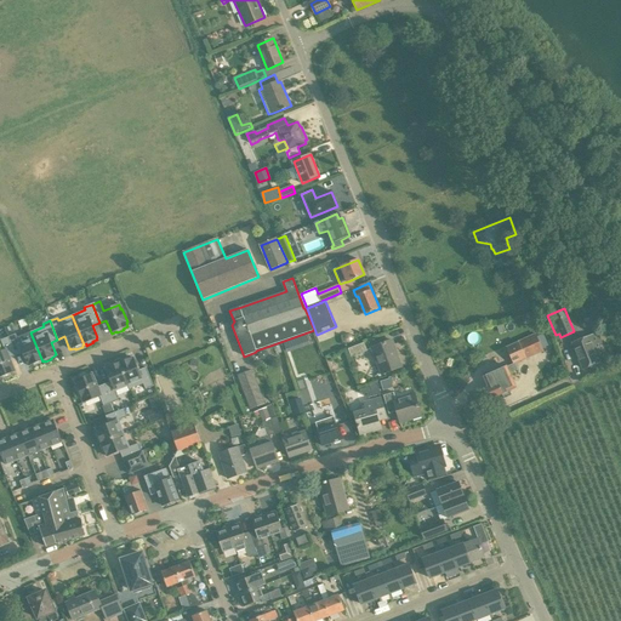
[(16,335),(9,337),(16,355),(23,353),(28,365),(29,365),(29,366),(33,365),(34,366),(41,364),(40,362),(43,362),(30,332),(17,337),(16,335)]
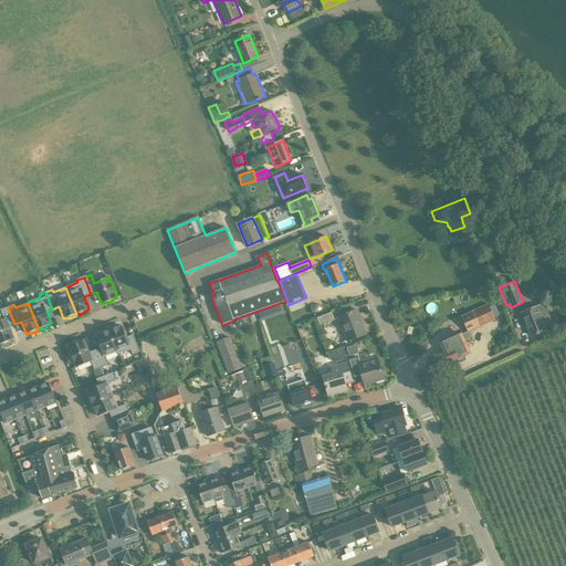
[(544,304),(522,313),(532,336),(554,327),(544,304)]
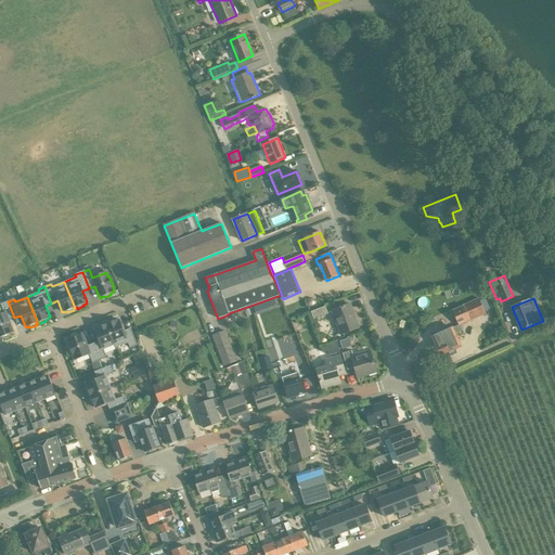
[(485,313),(478,299),(452,311),(459,325),(460,325),(485,313)]
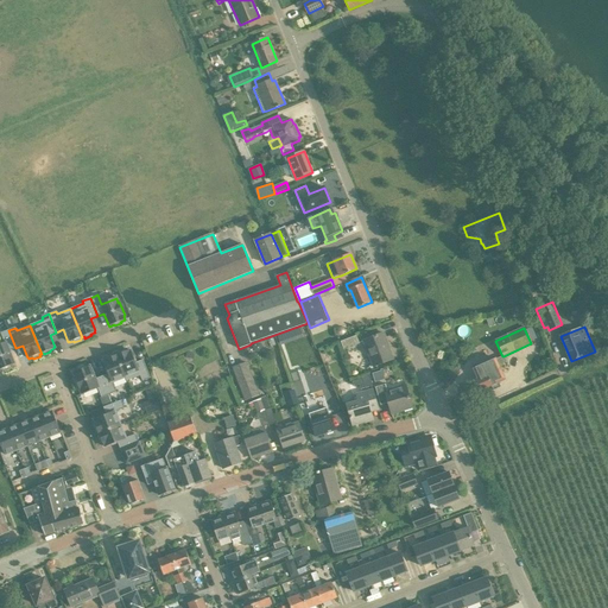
[(5,342),(0,343),(0,369),(2,369),(4,371),(11,368),(10,366),(14,365),(8,352),(16,348),(8,330),(1,334),(5,342)]
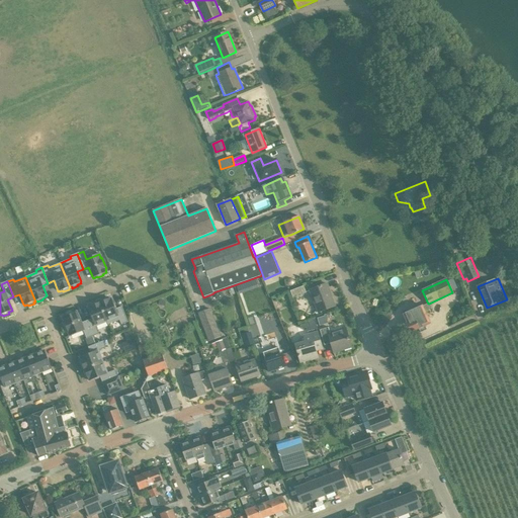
[(240,294),(248,291),(245,283),(237,286),(240,294)]
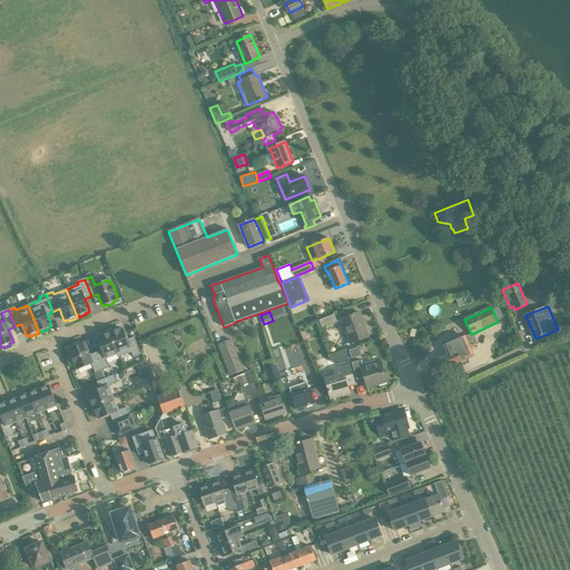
[(351,343),(370,336),(361,312),(342,318),(351,343)]
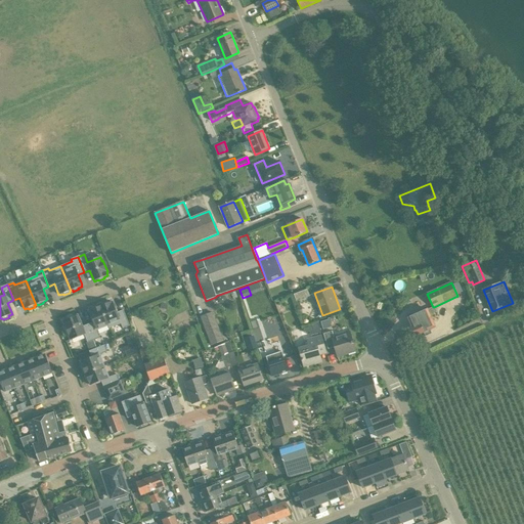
[(297,301),(310,296),(308,289),(295,294),(297,301)]
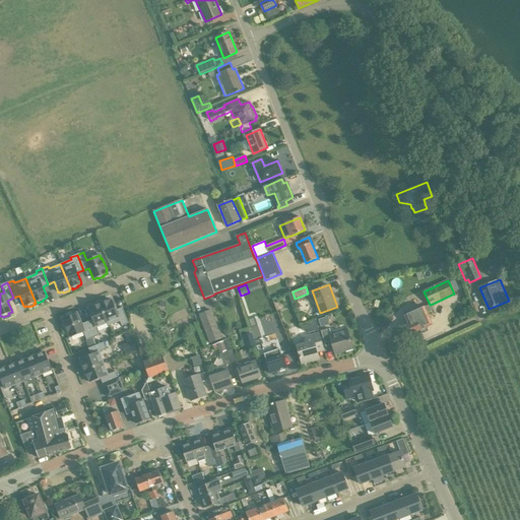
[(102,304),(100,304),(107,323),(108,326),(120,322),(122,326),(128,324),(122,308),(116,311),(112,300),(111,301),(111,300),(107,301),(107,300),(101,302),(102,304)]
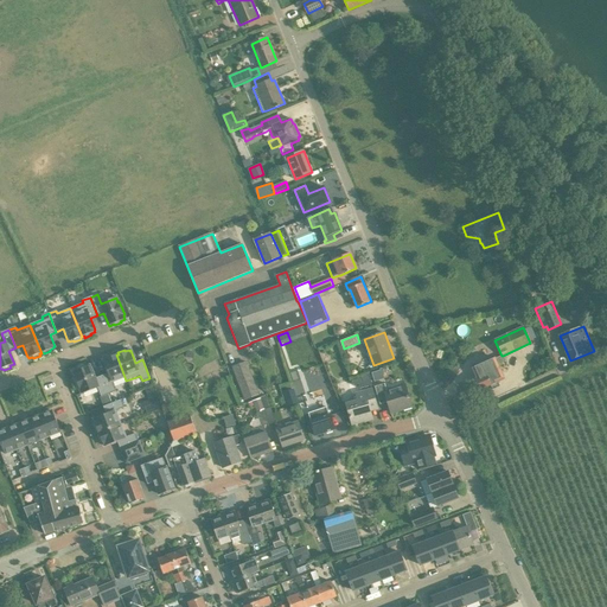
[(108,374),(101,376),(108,394),(115,391),(112,382),(125,377),(116,355),(115,356),(114,355),(107,357),(108,358),(103,359),(104,360),(103,362),(108,374)]
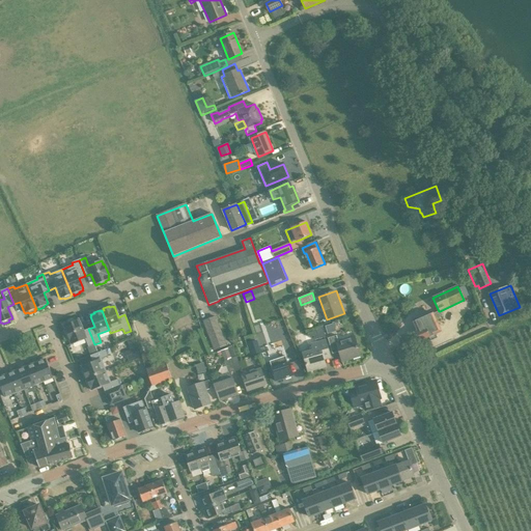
[(439,311),(413,323),(417,331),(416,331),(417,332),(416,335),(417,339),(420,340),(420,341),(429,337),(430,341),(438,338),(436,334),(442,332),(435,317),(441,315),(440,311),(439,311)]
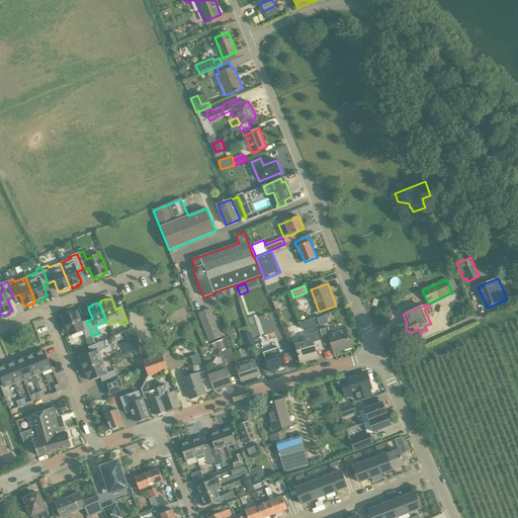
[(210,308),(198,313),(208,341),(221,336),(210,308)]
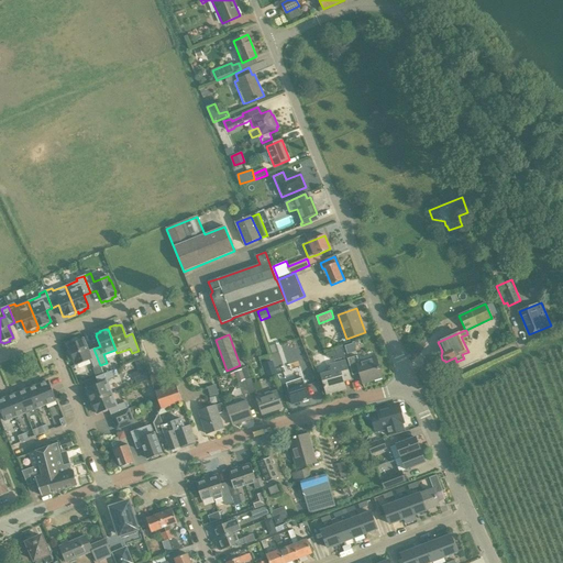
[(69,349),(69,350),(74,362),(75,361),(76,365),(90,360),(94,368),(100,365),(94,349),(88,351),(83,339),(79,341),(78,340),(72,342),(73,343),(68,345),(69,349)]
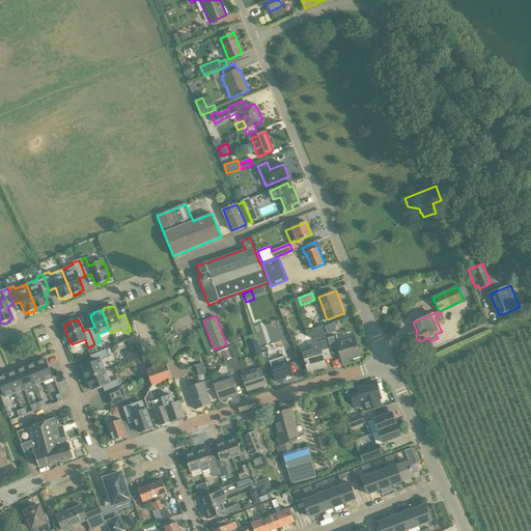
[(328,334),(335,332),(333,324),(325,326),(328,334)]
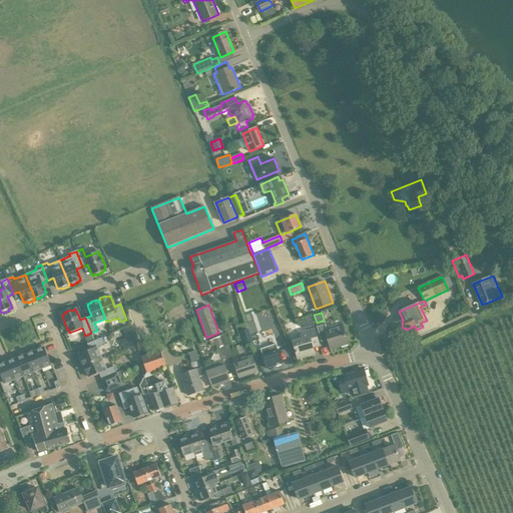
[(315,325),(312,315),(306,316),(307,319),(297,321),(298,325),(302,324),(303,325),(304,328),(315,325)]
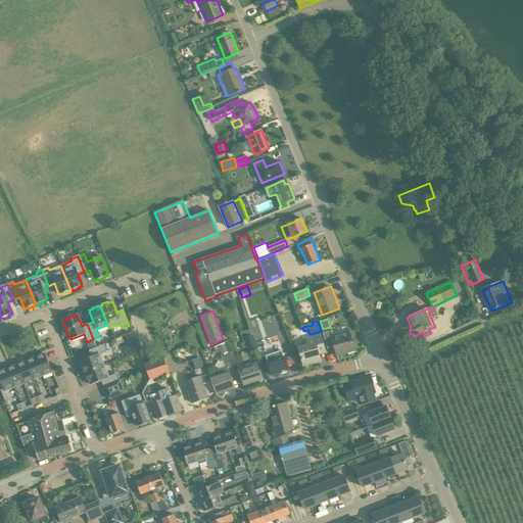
[(332,330),(323,333),(328,348),(334,346),(337,355),(347,352),(347,354),(355,352),(355,350),(349,332),(334,336),(332,330)]
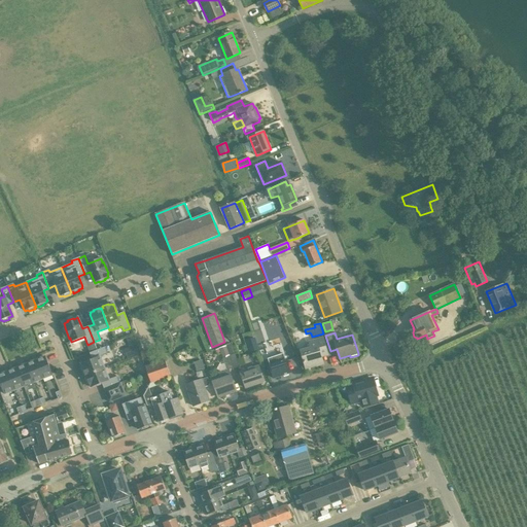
[(137,345),(133,336),(126,339),(130,347),(137,345)]
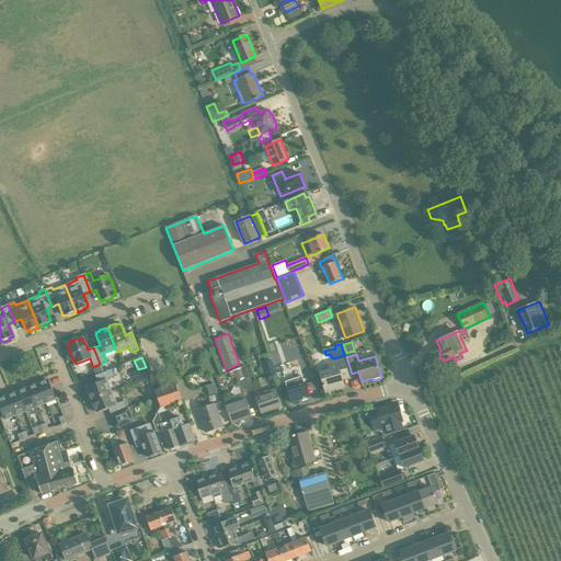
[(341,377),(348,375),(344,359),(330,364),(331,370),(320,374),(325,392),(344,387),(341,377)]
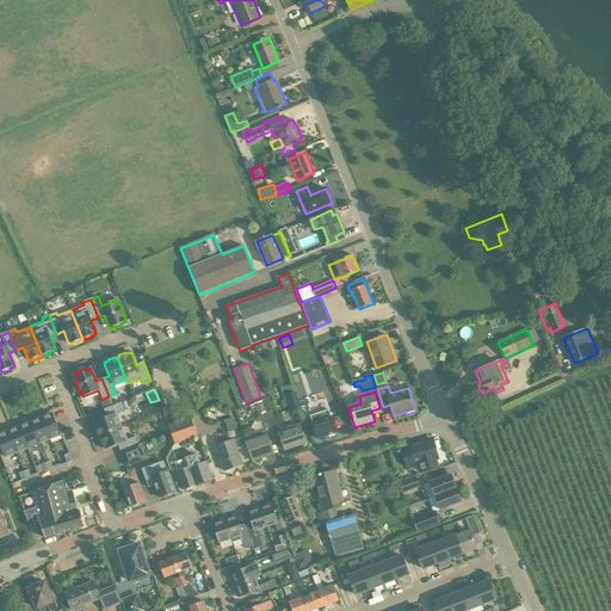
[(291,409),(300,406),(296,393),(287,395),(291,409)]
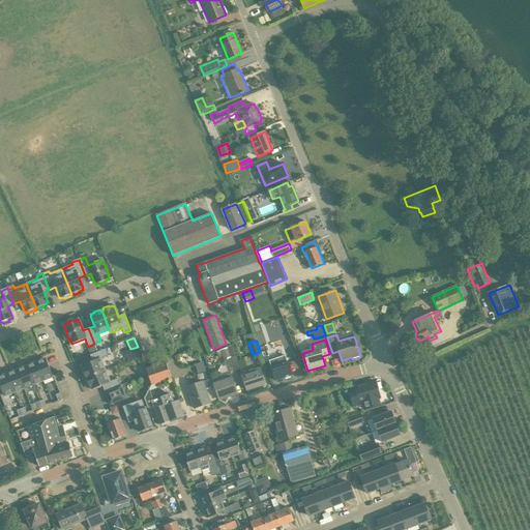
[(241,369),(237,356),(234,347),(227,349),(231,358),(235,371),(241,369)]
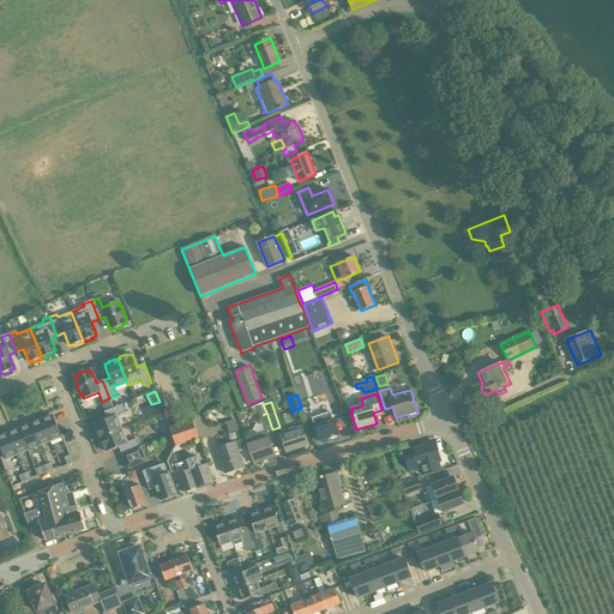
[(157,403),(148,407),(151,416),(162,413),(157,403)]
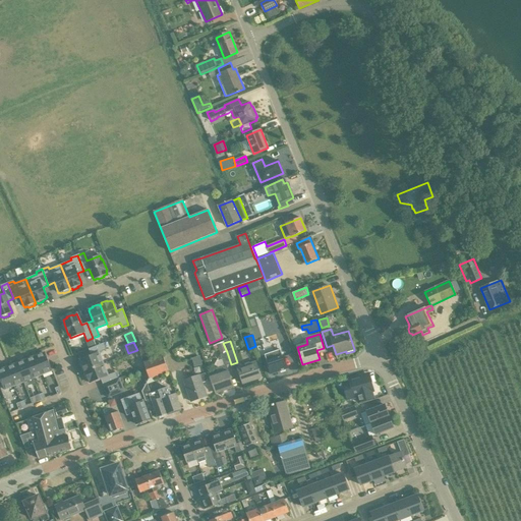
[(83,369),(84,371),(103,363),(99,352),(107,349),(104,343),(89,349),(91,355),(80,359),(80,360),(79,360),(81,364),(80,364),(82,370),(83,369)]
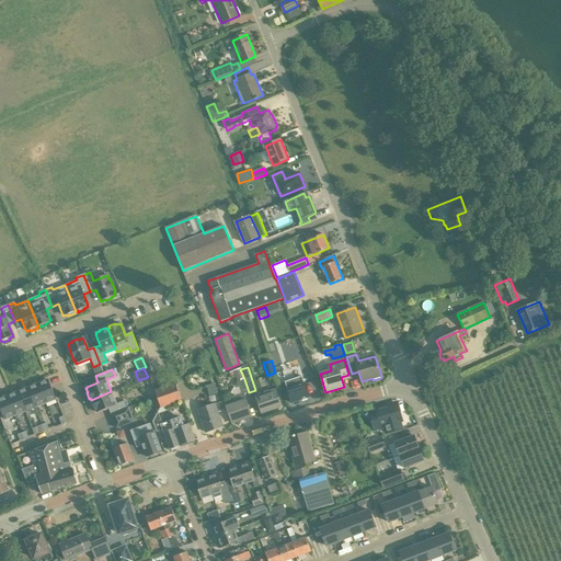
[(244,379),(240,369),(235,371),(242,395),(233,398),(236,402),(226,404),(232,424),(252,418),(244,395),(249,392),(244,379)]
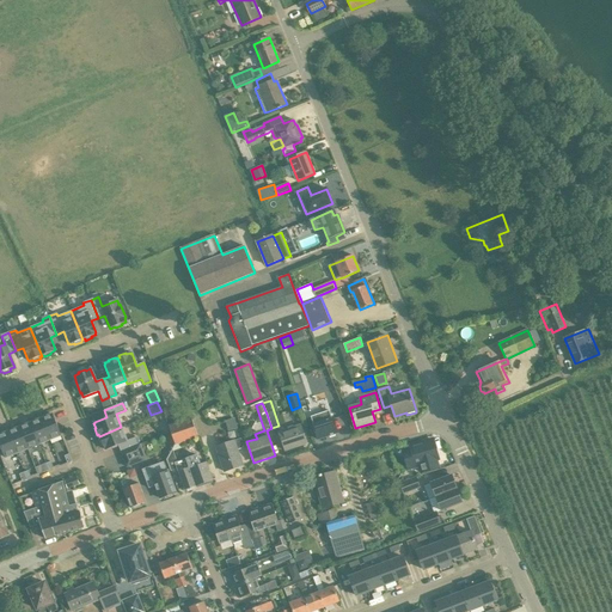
[(318,440),(337,434),(330,411),(311,418),(318,440)]
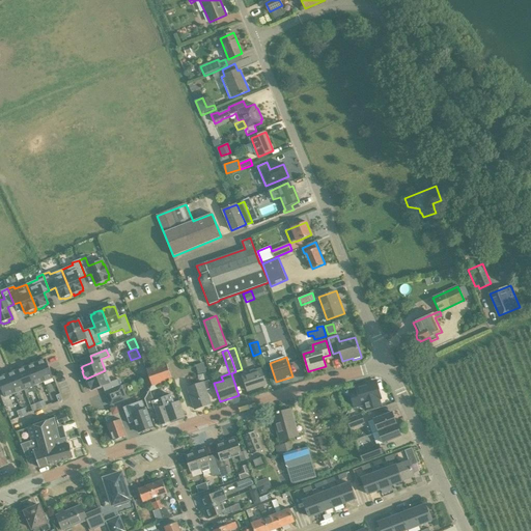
[(46,360),(36,364),(44,381),(53,376),(46,360)]
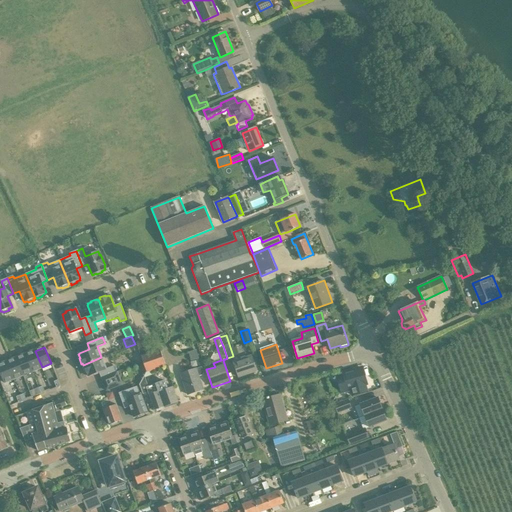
[(160,350),(141,356),(147,372),(165,366),(160,350)]
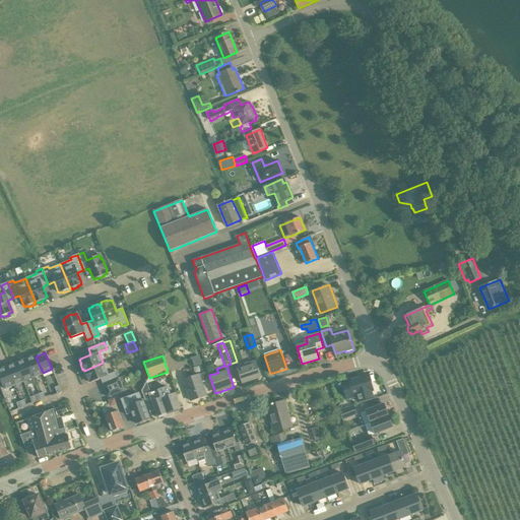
[(36,356),(25,360),(33,377),(43,373),(36,356)]
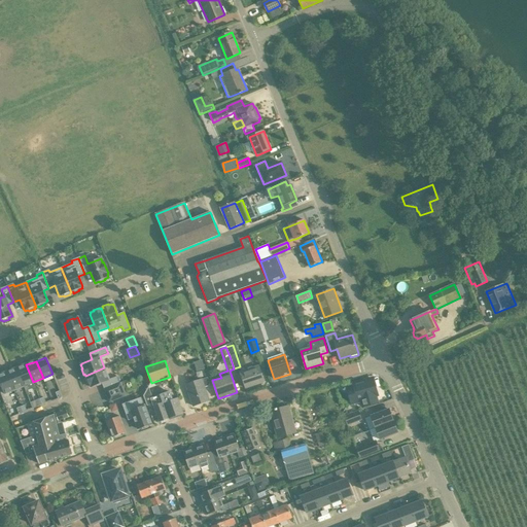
[(197,373),(204,370),(201,361),(194,363),(197,373)]
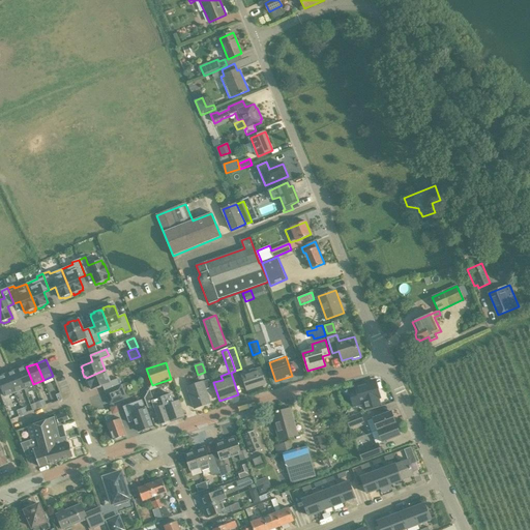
[(24,388),(33,384),(26,366),(17,371),(24,388)]
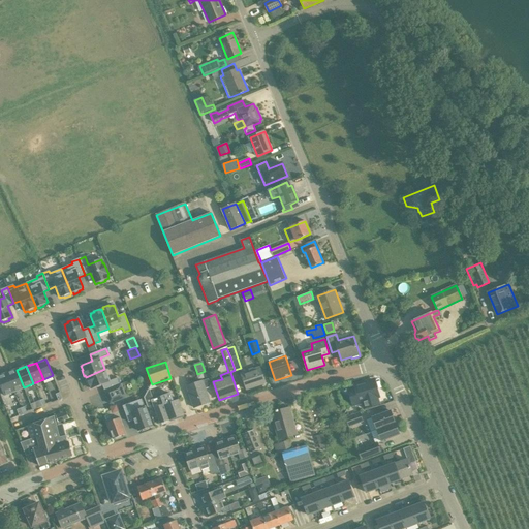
[(247,391),(266,384),(259,368),(242,374),(247,391)]
